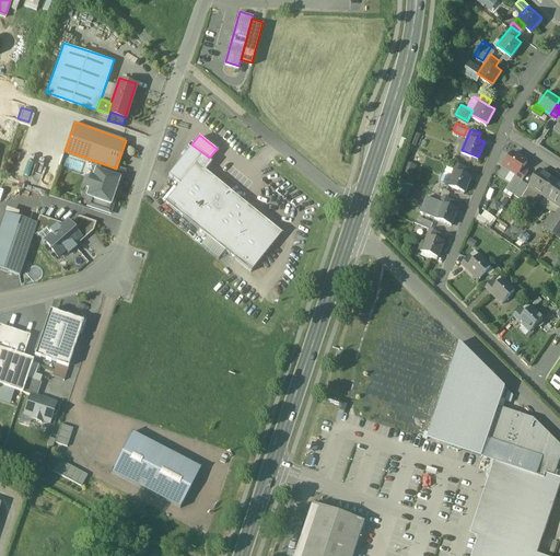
[(191,145),(168,173),(179,182),(196,161),(197,162),(203,153),(191,145)]
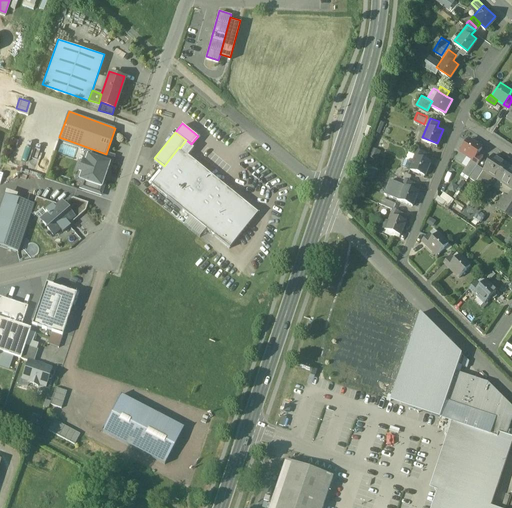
[(469,137),(460,151),(472,158),(473,159),(478,150),(482,145),(469,137)]
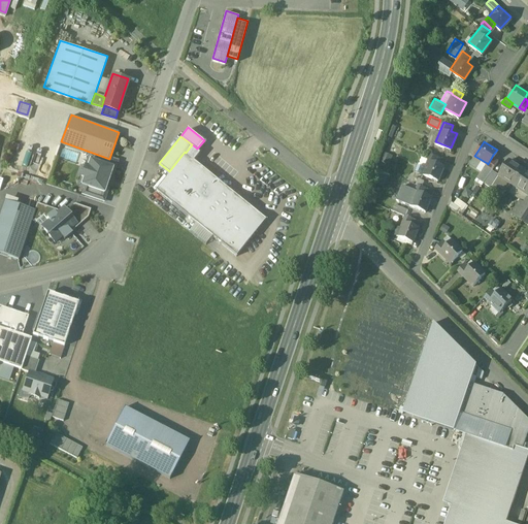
[(388,162),(392,152),(383,149),(380,159),(388,162)]
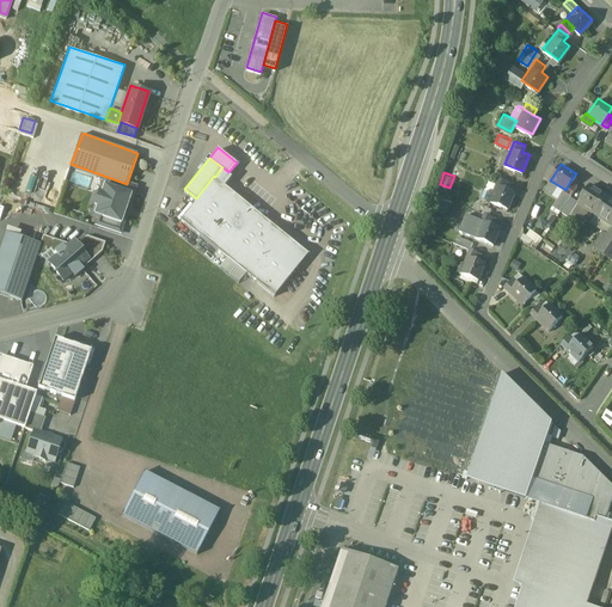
[(215,177),(214,176),(196,198),(181,219),(274,294),(307,252),(215,177)]
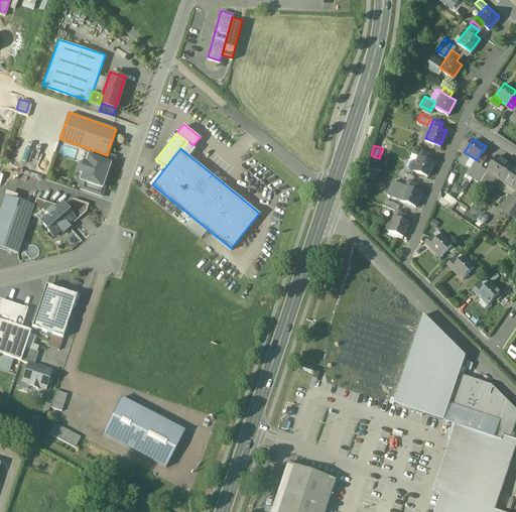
[(415,161),(413,168),(428,174),(434,160),(428,158),(430,152),(421,148),(415,161)]
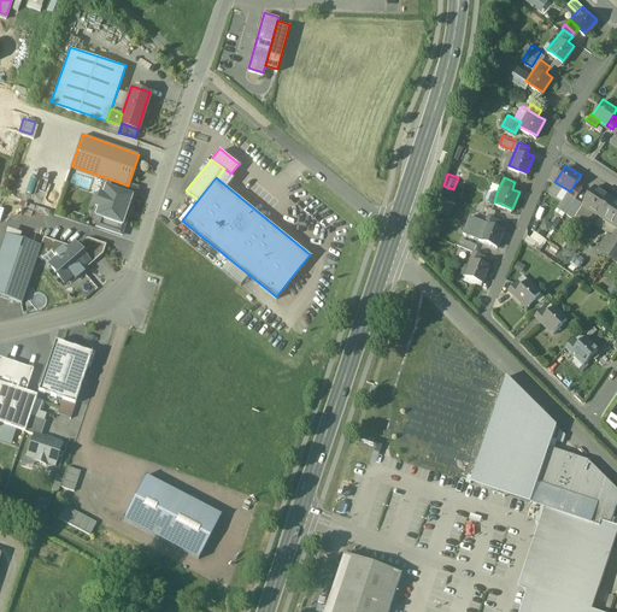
[(112,188),(133,194),(135,184),(129,182),(128,186),(115,181),(112,188)]
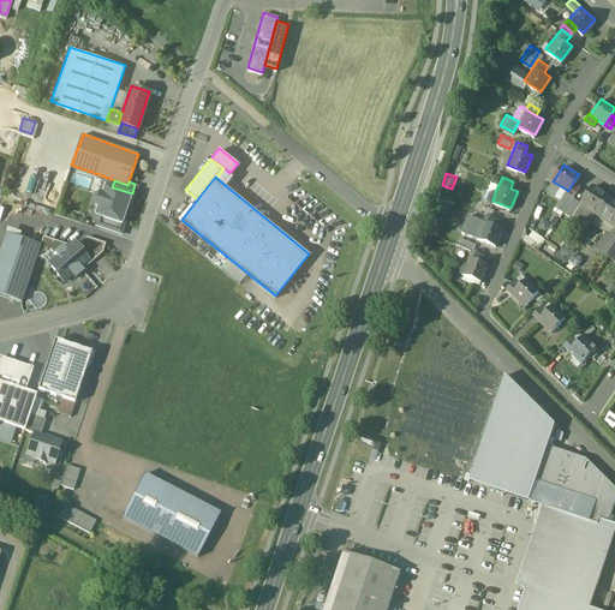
[(562,197),(556,205),(563,210),(573,196),(580,185),(574,180),(568,191),(567,190),(562,197)]
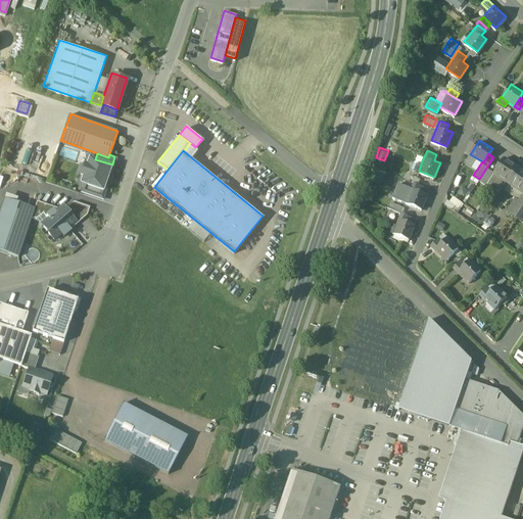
[(482,161),(470,154),(467,159),(478,168),(482,161)]
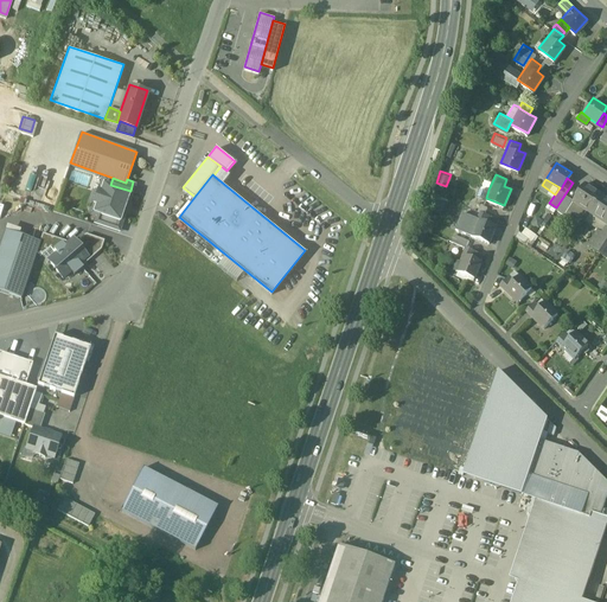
[(602,192),(585,181),(574,198),(574,199),(592,210),(602,192)]
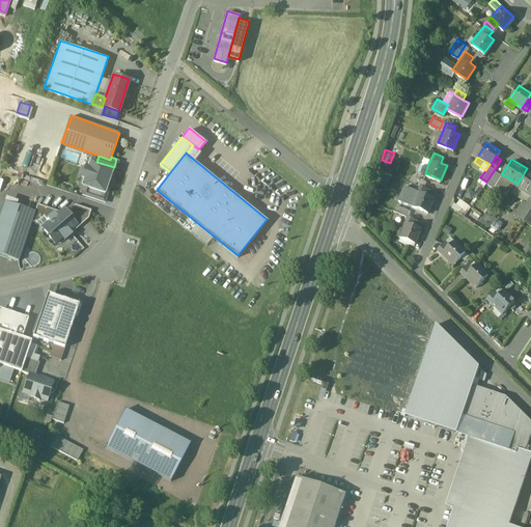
[(96,162),(90,160),(82,184),(105,192),(114,167),(96,162)]
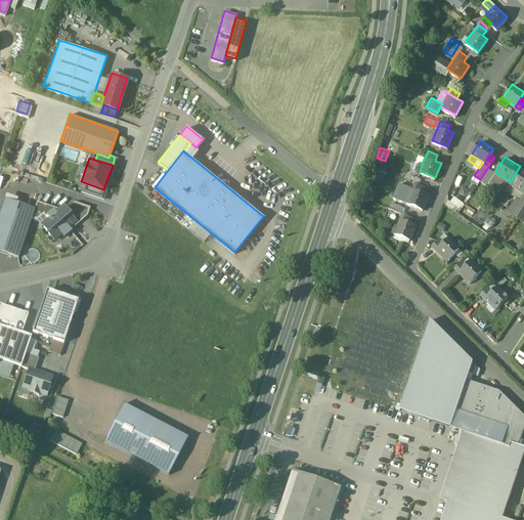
[(422,164),(415,161),(411,168),(420,171),(422,164)]
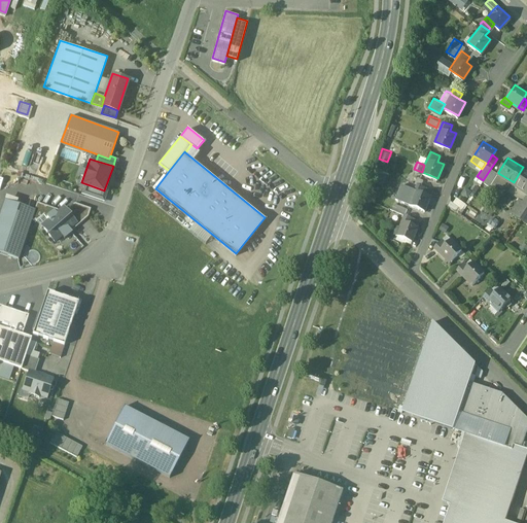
[(526,169),(523,167),(514,182),(526,192),(526,169)]
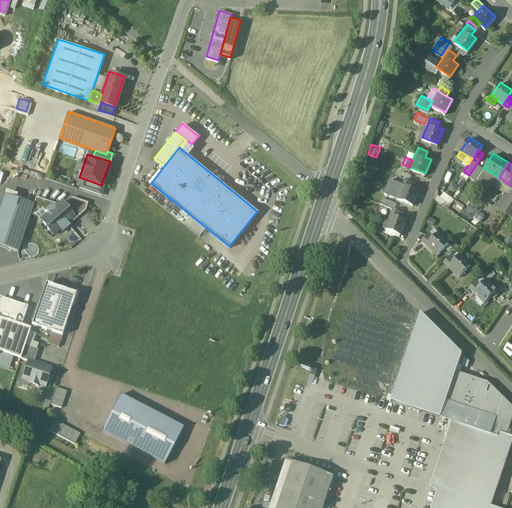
[(361,175),(373,179),(376,167),(365,163),(361,175)]
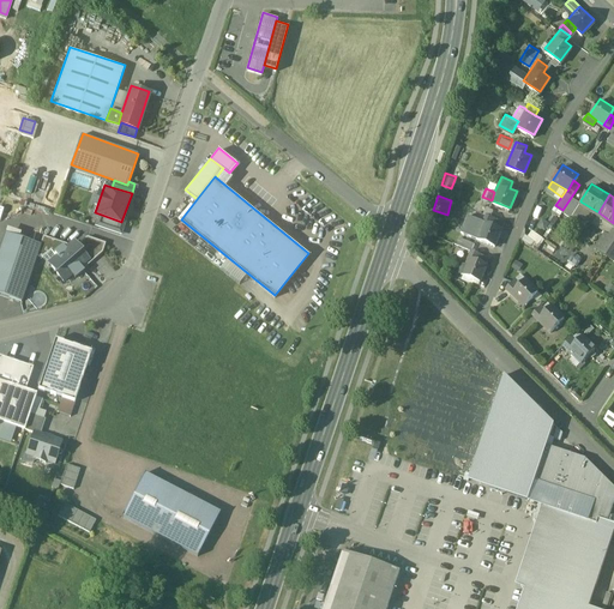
[(572,196),(563,210),(571,215),(576,209),(581,202),(581,200),(572,196)]
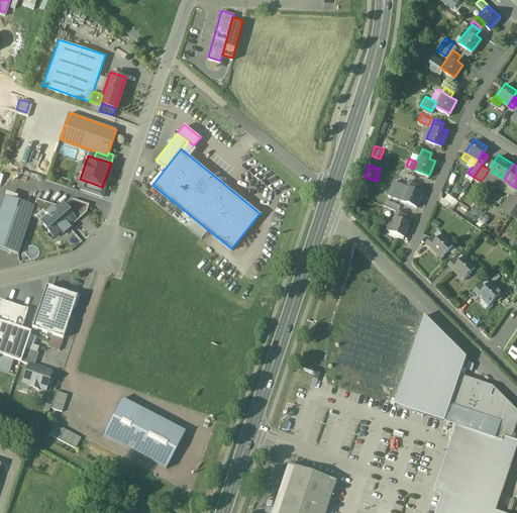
[(504,179),(489,170),(485,176),(488,178),(499,186),(504,179)]
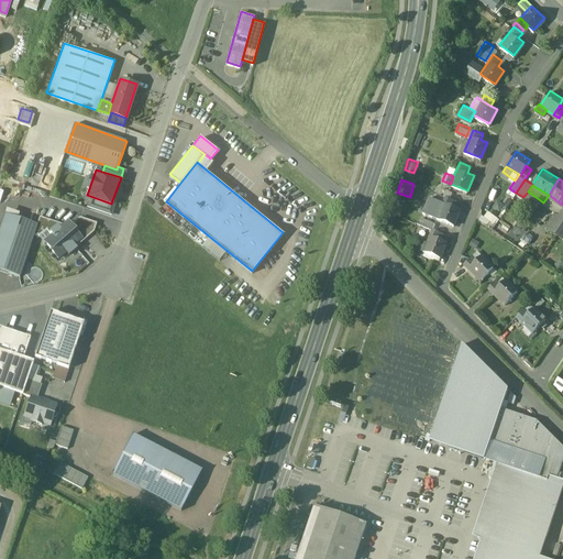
[(446,195),(438,216),(454,223),(461,208),(454,205),(456,199),(446,195)]
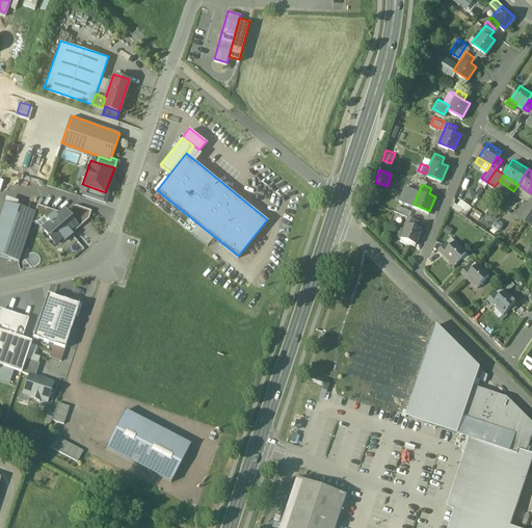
[(531,195),(531,193),(519,184),(513,191),(525,199),(529,202),(531,196),(531,195)]
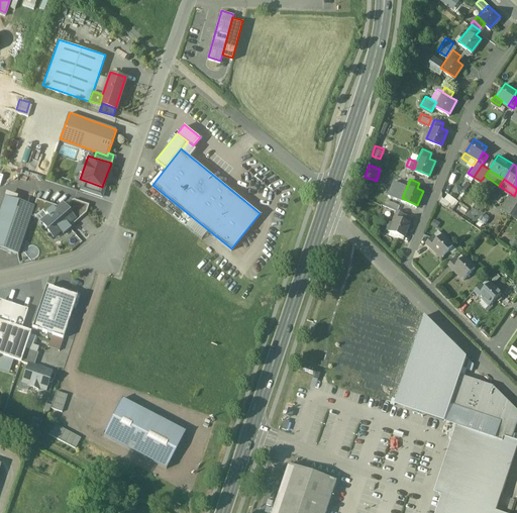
[(100,195),(102,187),(86,181),(83,189),(100,195)]
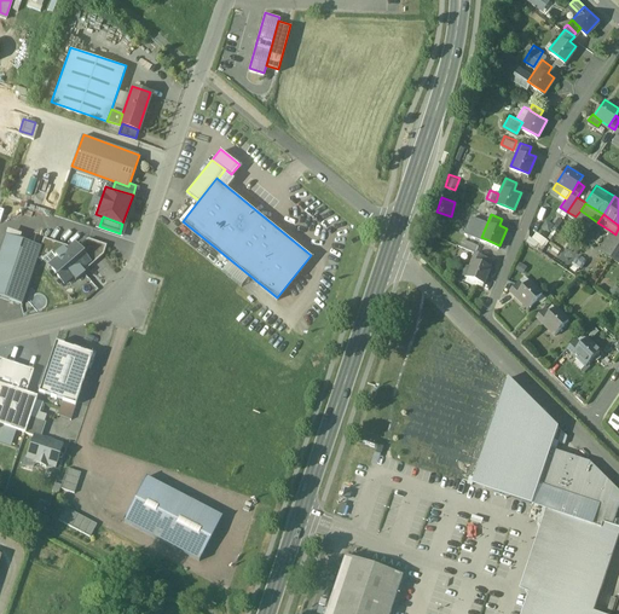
[(541,222),(548,229),(553,222),(545,216),(541,222)]
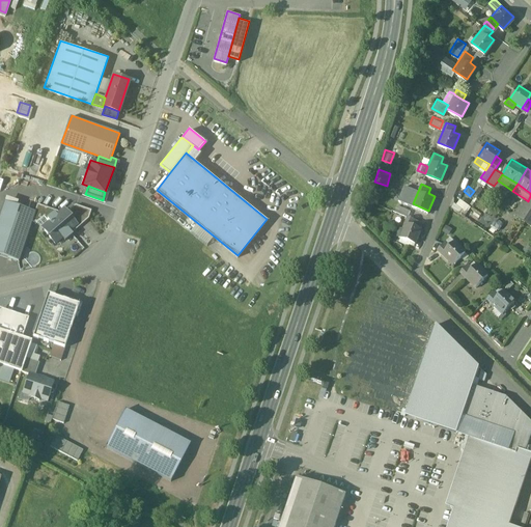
[(524,198),(514,213),(525,219),(529,213),(523,209),(528,201),(524,198)]
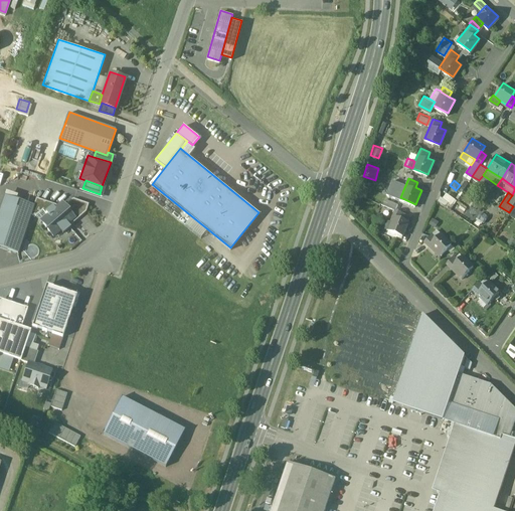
[(6,194),(0,209),(0,244),(17,250),(31,212),(34,204),(6,194)]
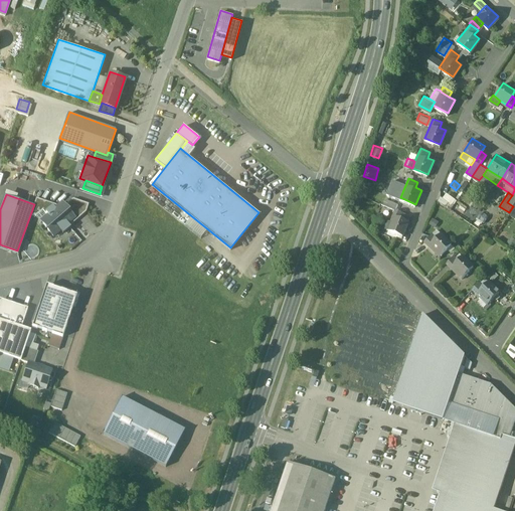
[(449,199),(441,194),(438,198),(446,204),(449,199)]
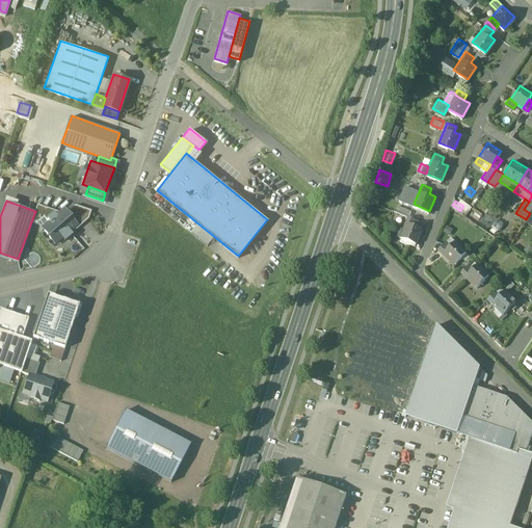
[(407,214),(410,207),(397,202),(395,209),(407,214)]
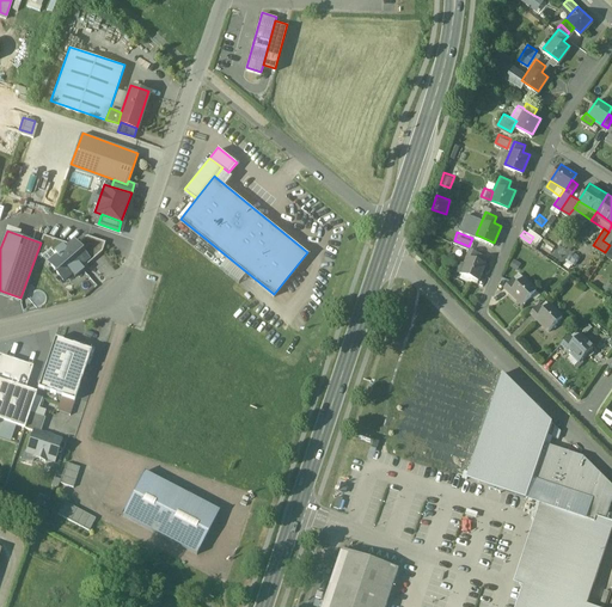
[(41,243),(37,252),(43,255),(51,247),(57,255),(69,245),(67,241),(43,233),(41,243)]
